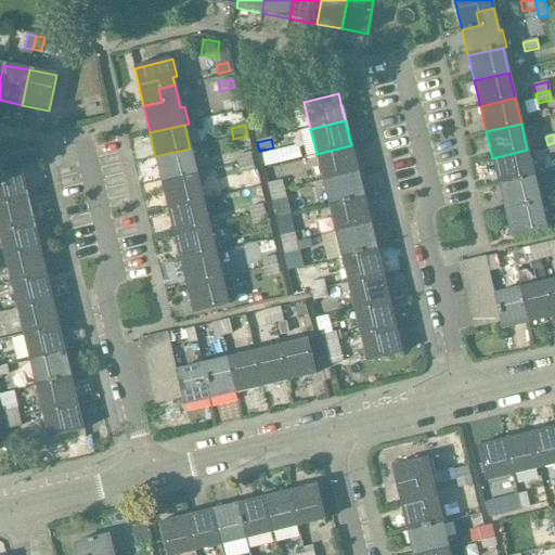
[(351,145),(317,154),(323,180),(358,171),(351,145)]
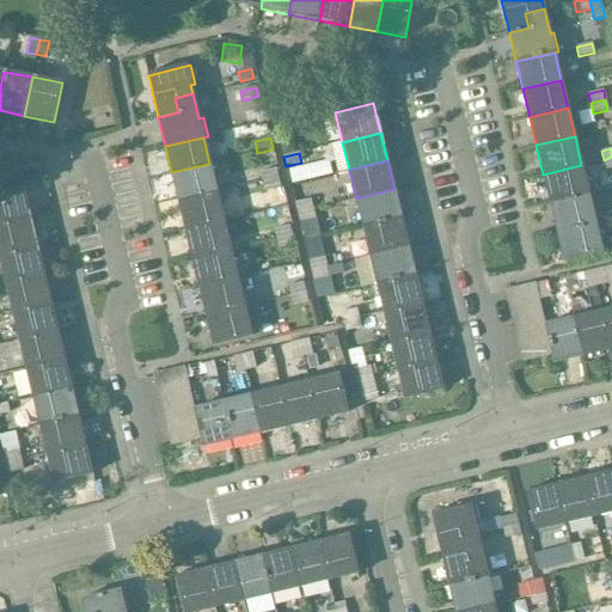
[(330,161),(291,170),(293,182),(332,173),(330,161)]
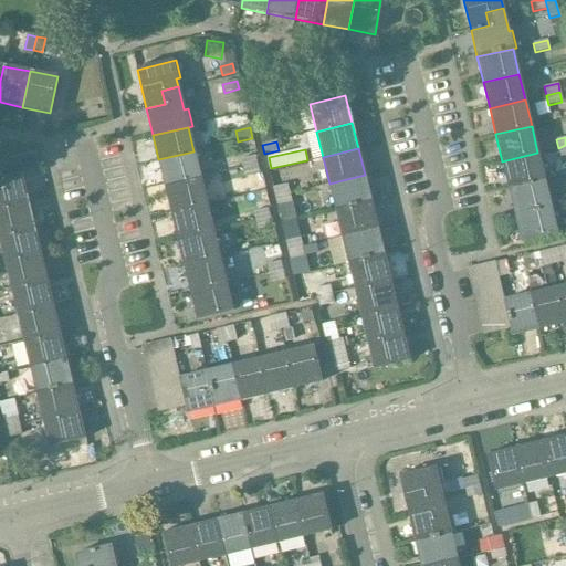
[(194,152),(158,159),(165,186),(200,177),(194,152)]
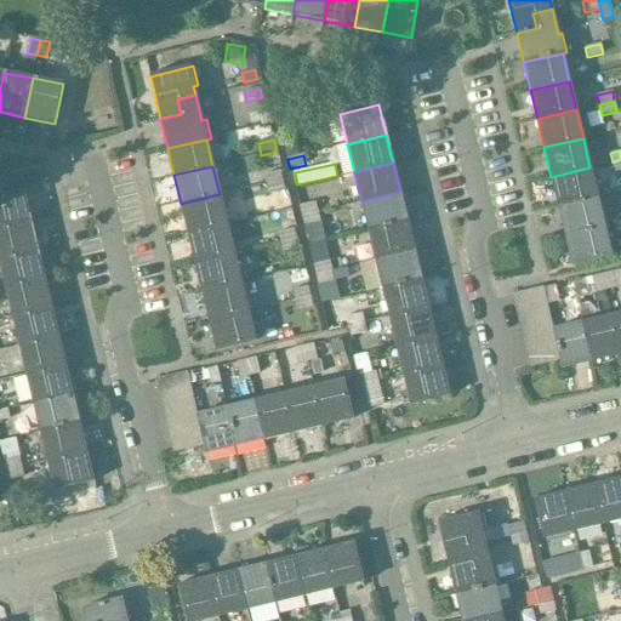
[(43,182),(39,167),(9,175),(12,189),(43,182)]
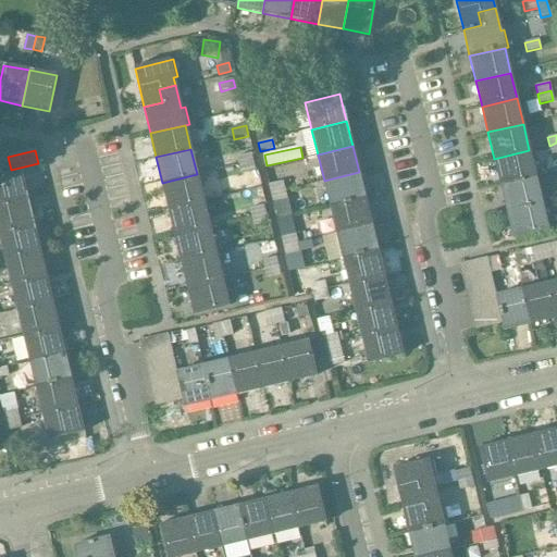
[(529,150),(494,159),(500,185),(535,176),(529,150)]
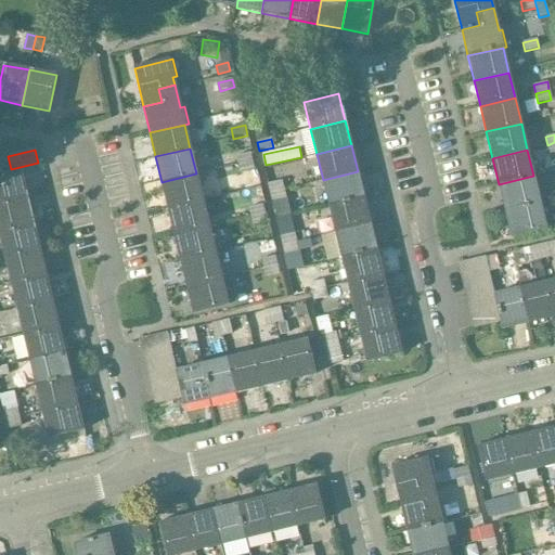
[(236,156),(239,164),(252,160),(250,153),(236,156)]
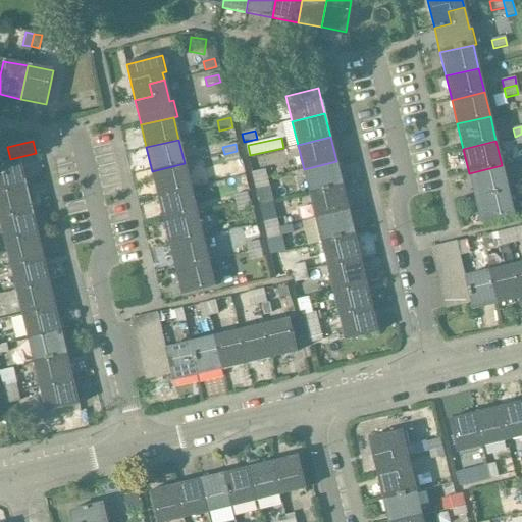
[(0,150),(0,159),(9,157),(7,148),(0,150)]
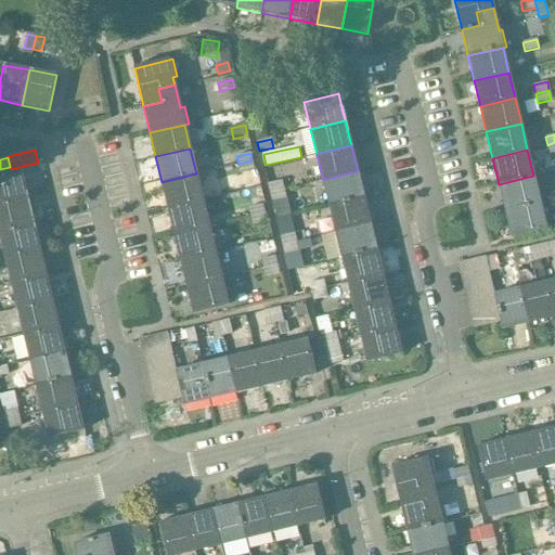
[(252,160),(239,164),(241,173),(254,170),(252,160)]
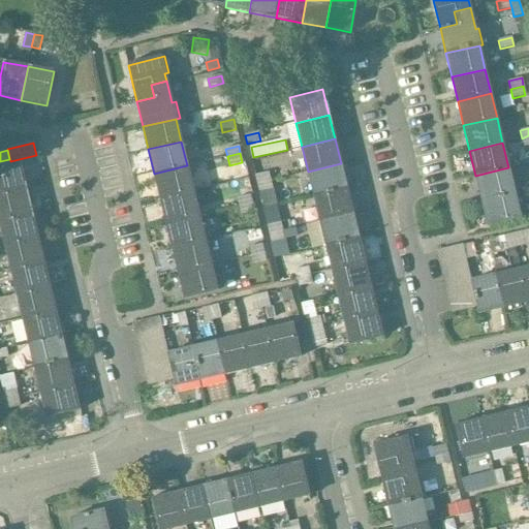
[(20,162),(0,166),(0,192),(26,187),(20,162)]
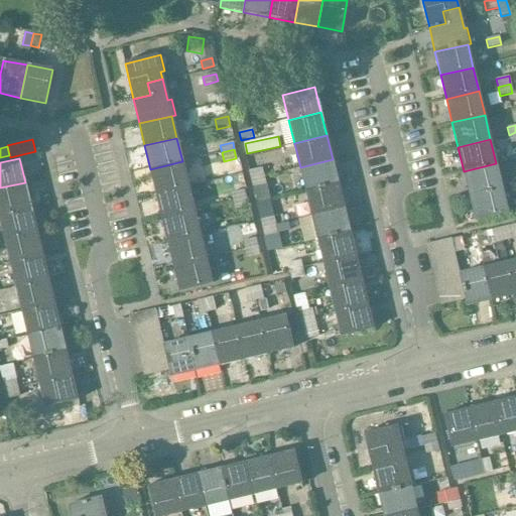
[(333,159),(300,167),(305,191),(338,183),(333,159)]
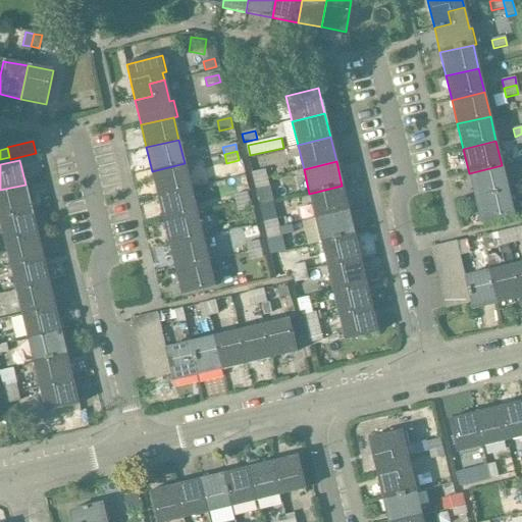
[(185,163),(152,171),(158,196),(191,188),(185,163)]
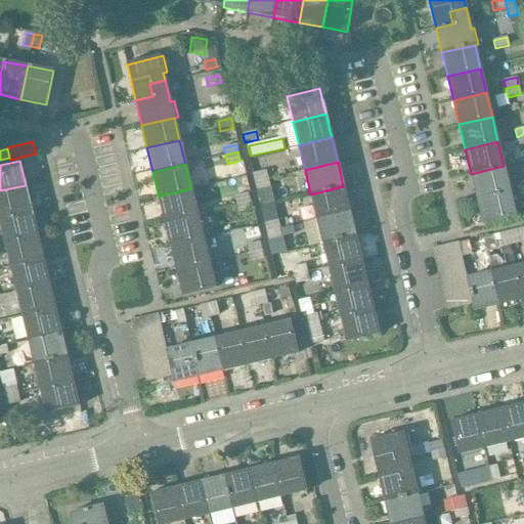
[(504,166),(471,174),(477,198),(510,190),(504,166)]
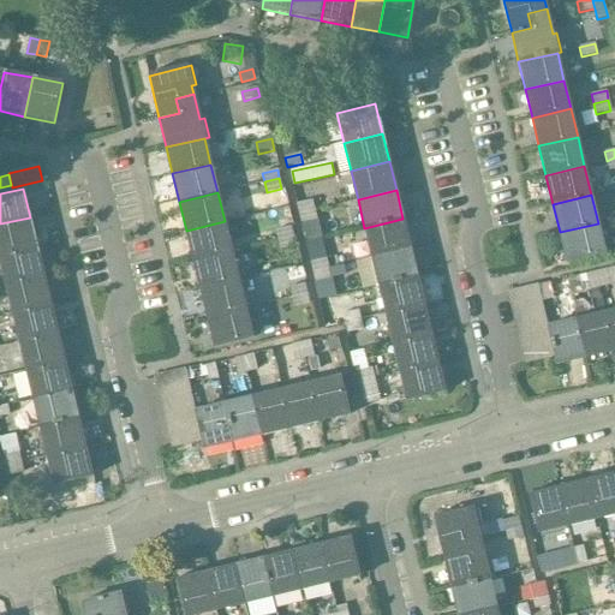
[(297,204),(299,213),(314,209),(311,201),(297,204)]
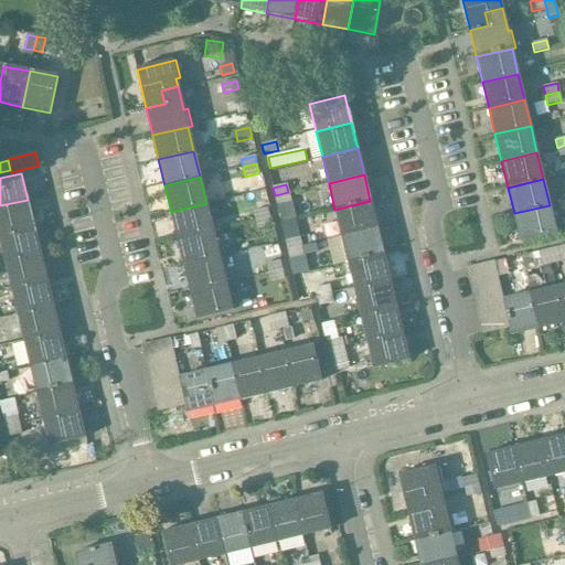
[(288,192),(275,195),(277,205),(290,202),(288,192)]
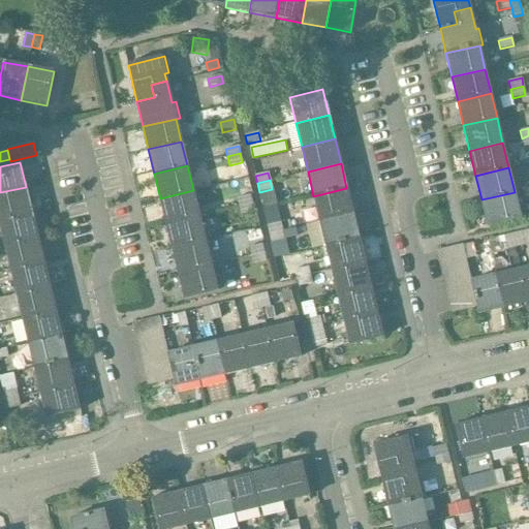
[(26,187),(0,192),(0,219),(31,212),(26,187)]
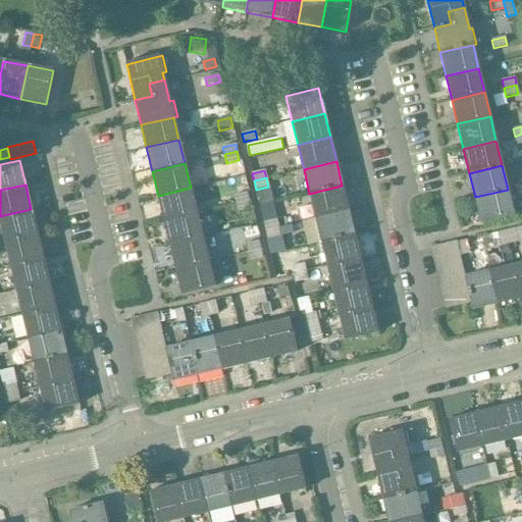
[(342,186),(309,194),(315,218),(348,211),(342,186)]
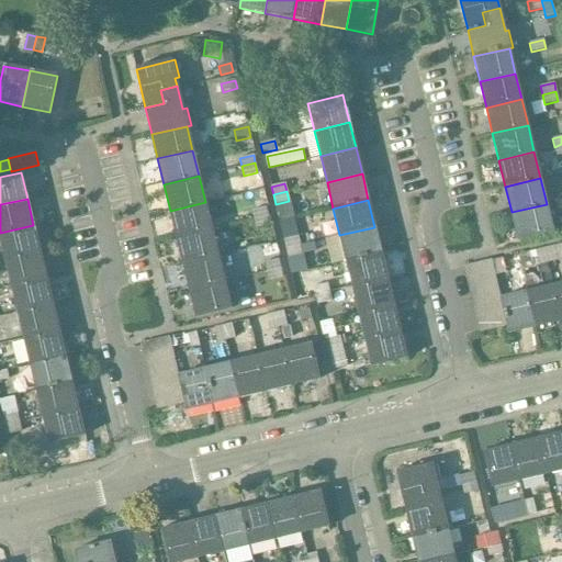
[(205,202),(170,211),(177,237),(212,228),(205,202)]
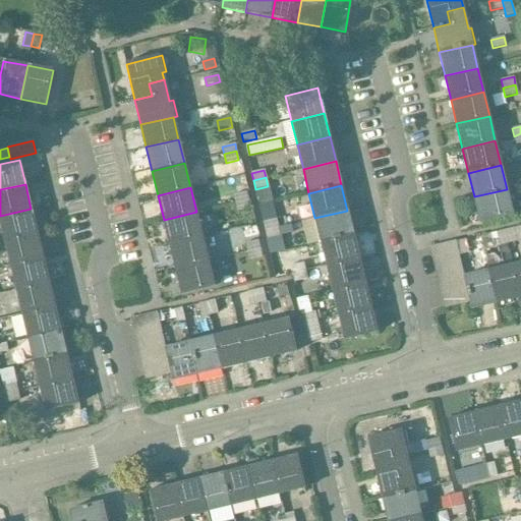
[(507,189),(474,196),(480,223),(513,215),(507,189)]
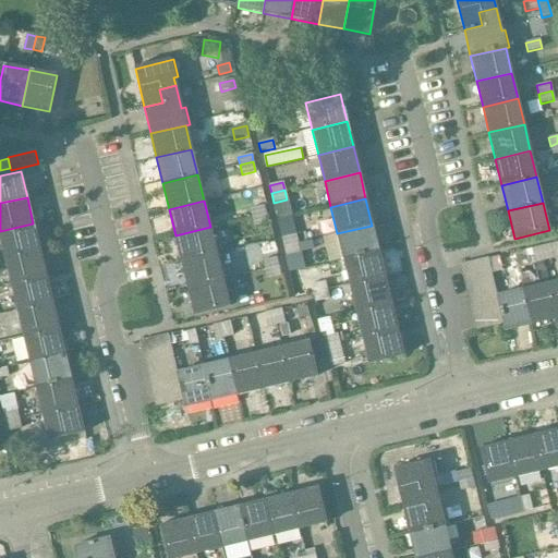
[(250,209),(252,217),(266,214),(264,206),(250,209)]
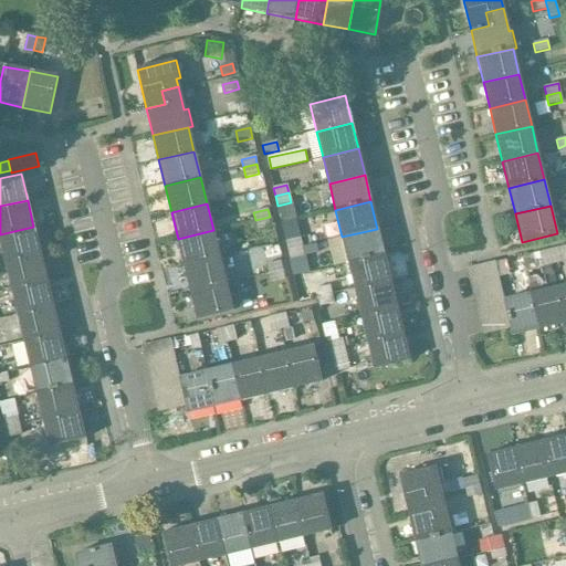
[(270,217),(255,220),(258,230),(272,227),(270,217)]
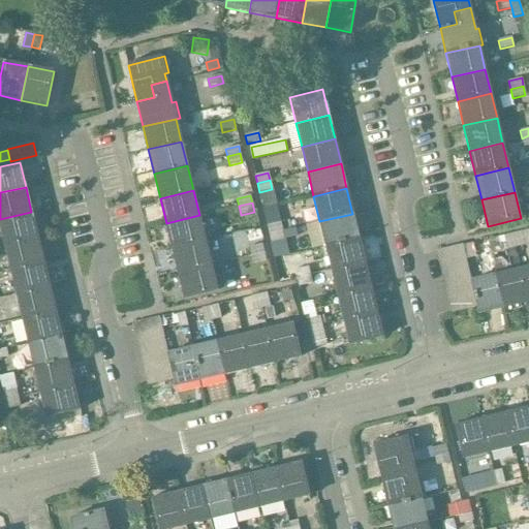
[(31,212),(0,219),(0,225),(4,245),(37,237),(31,212)]
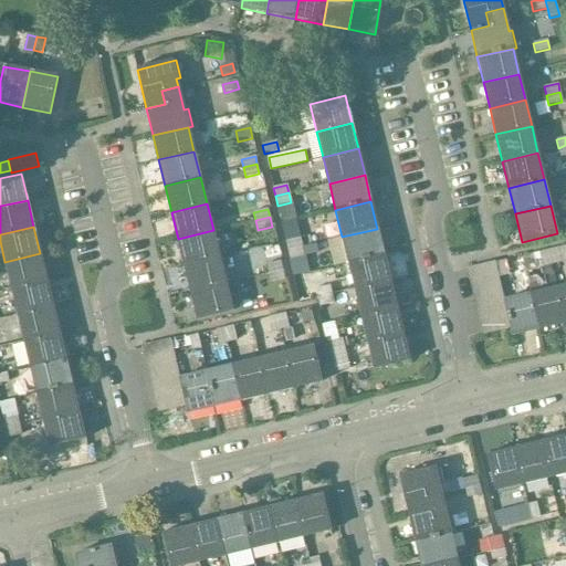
[(377,229),(342,237),(348,263),(384,255),(377,229)]
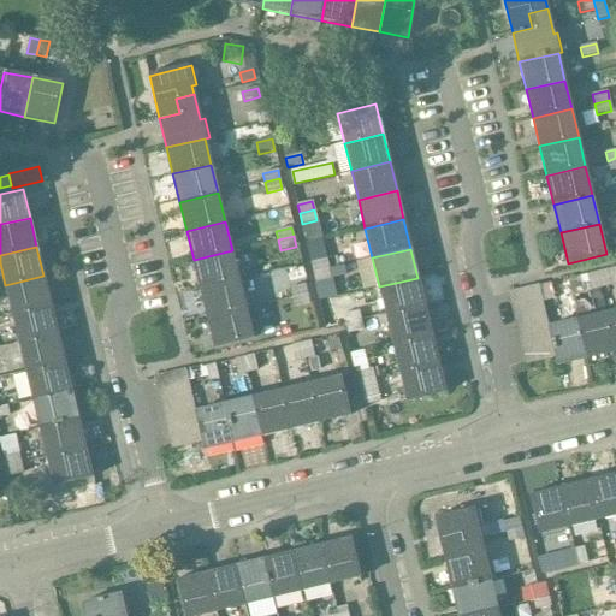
[(232,250),(194,260),(200,289),(238,279),(232,250)]
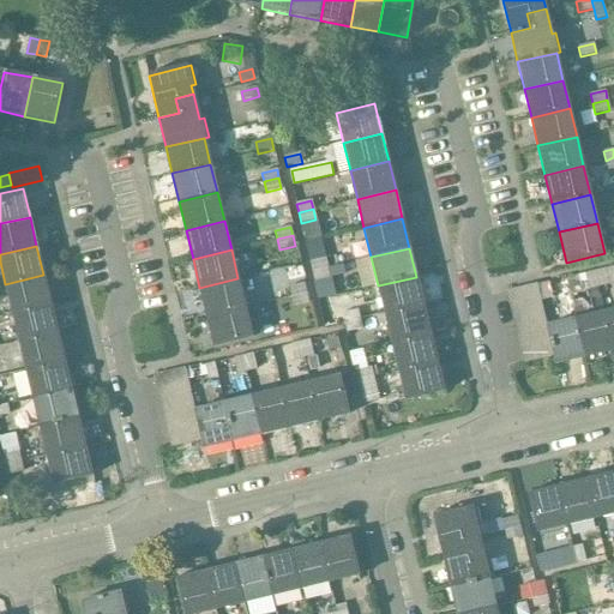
[(311,263),(312,271),(327,268),(325,259),(311,263)]
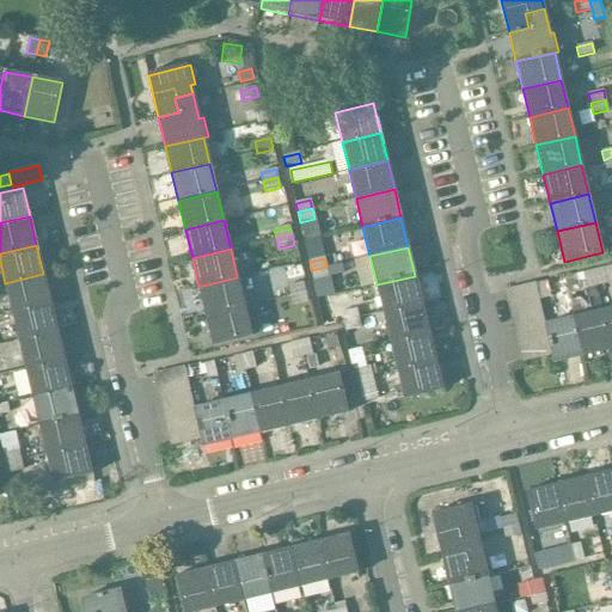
[(326,267),(311,270),(313,280),(329,277),(326,267)]
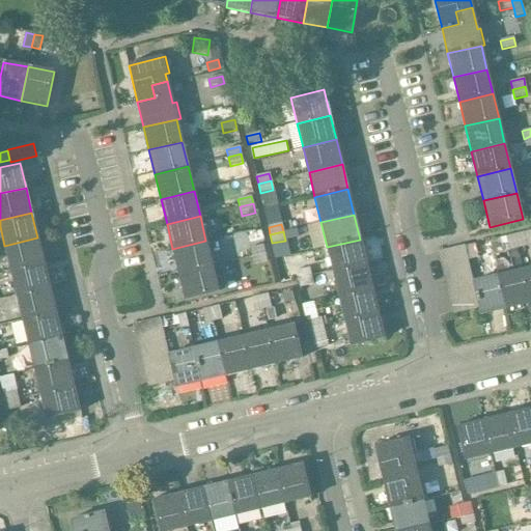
[(522,233),(514,235),(518,248),(525,246),(522,233)]
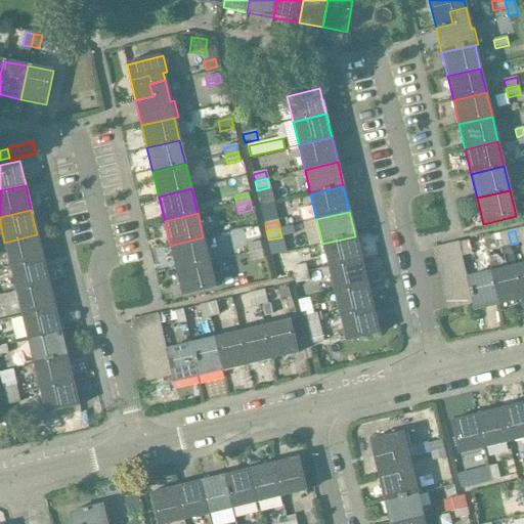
[(508,232),(499,234),(503,247),(511,245),(508,232)]
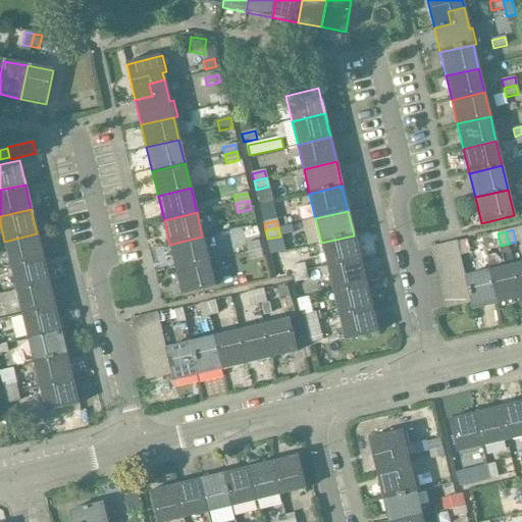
[(37,233),(4,242),(10,265),(43,258),(37,233)]
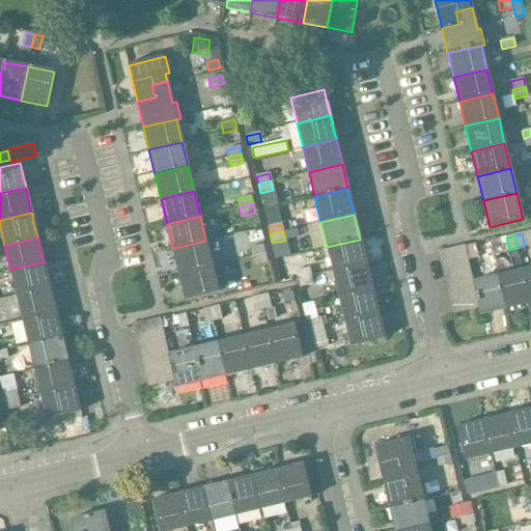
[(360,240),(327,247),(333,271),(366,263),(360,240)]
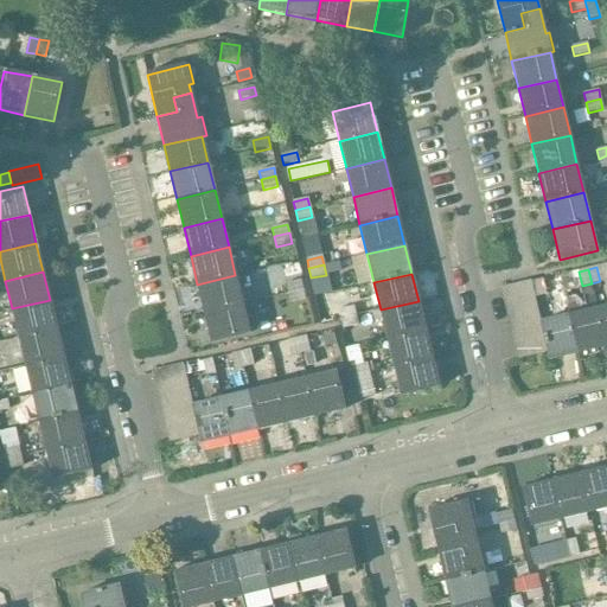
[(235,275),(197,285),(204,314),(242,305),(235,275)]
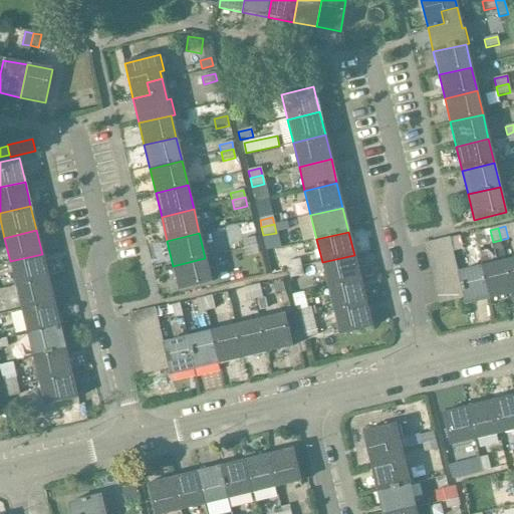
[(282,247),(280,236),(263,240),(266,251),(282,247)]
